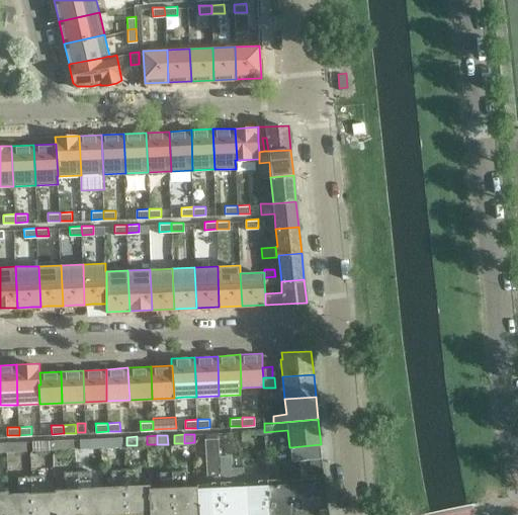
[(147,444),(147,436),(137,436),(137,445),(147,444)]
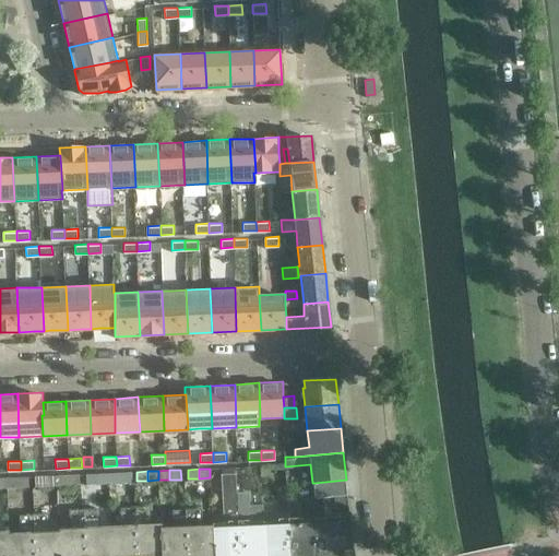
[(119,482),(119,472),(108,473),(108,482),(119,482)]
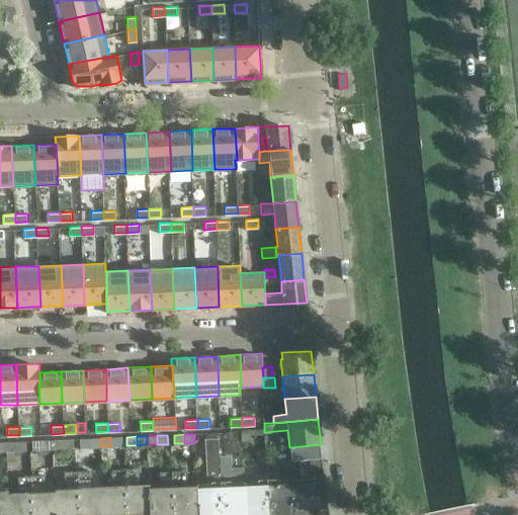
[(120,445),(120,437),(110,437),(110,446),(120,445)]
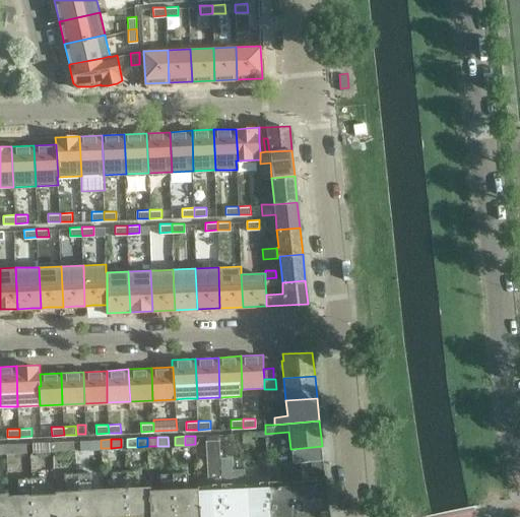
[(199,491),(198,491),(199,516),(222,516),(221,460),(220,439),(206,440),(207,477),(212,478),(212,487),(199,487),(199,491)]
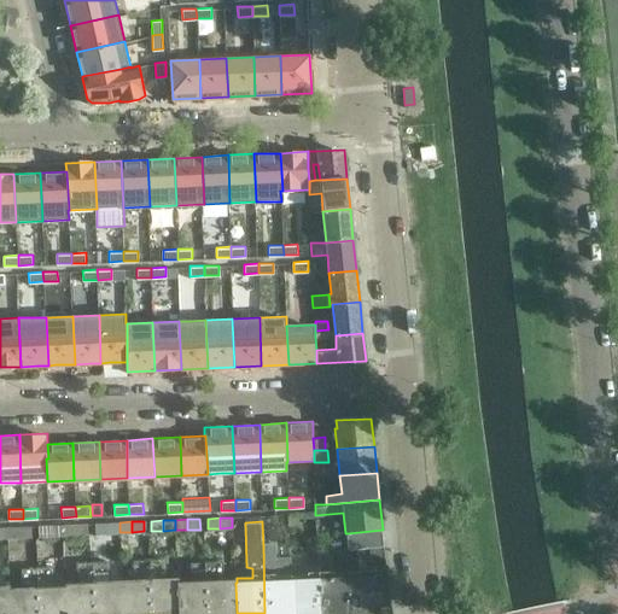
[(108,533),(108,522),(95,522),(95,533),(108,533)]
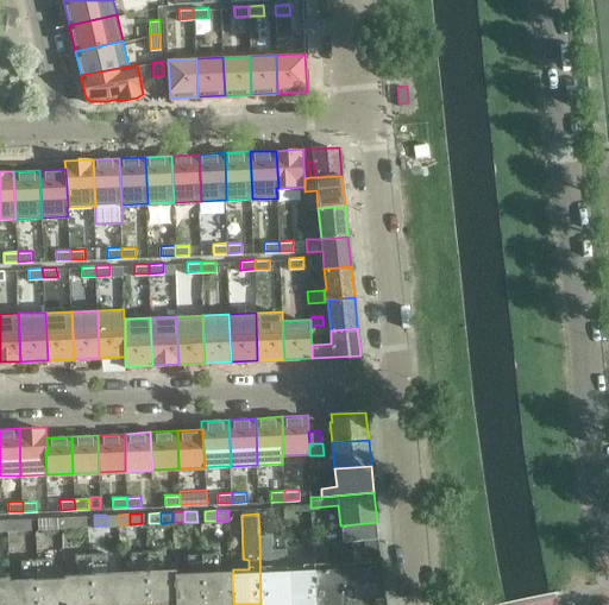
[(118,524),(118,515),(106,515),(106,525),(118,524)]
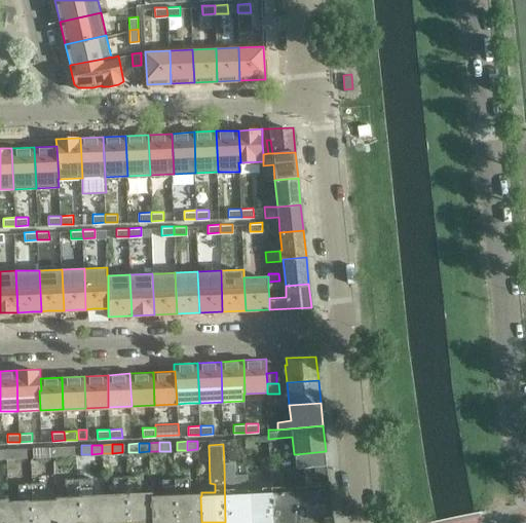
[(64,455),(64,446),(53,447),(53,455),(64,455)]
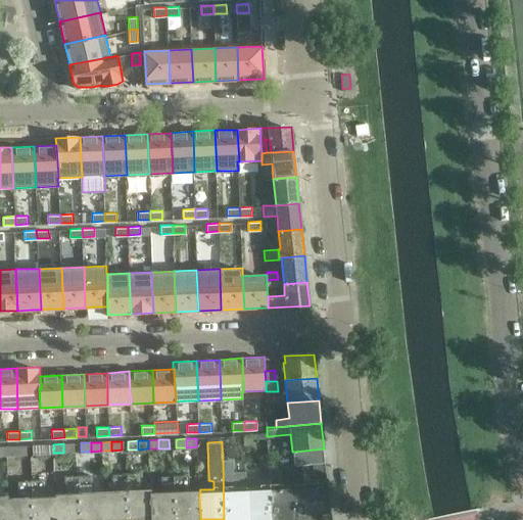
[(74,452),(74,443),(63,443),(63,453),(74,452)]
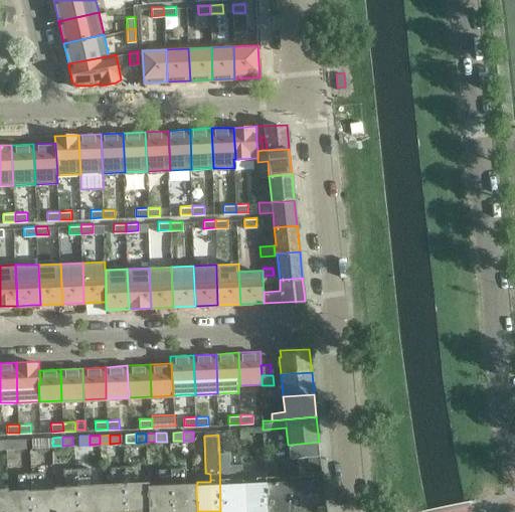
[(42,447),(42,438),(32,438),(32,447),(42,447)]
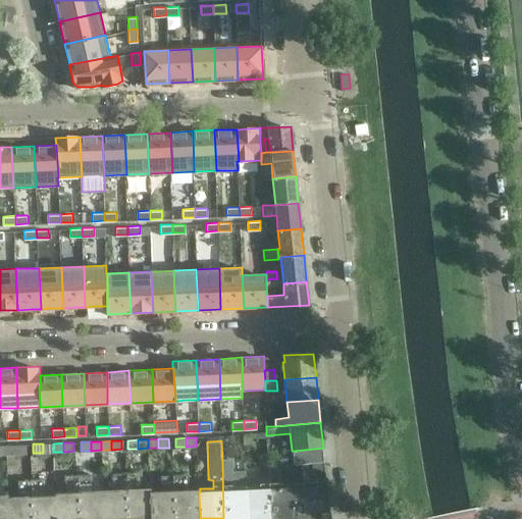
[(53,452),(53,444),(43,444),(43,453),(53,452)]
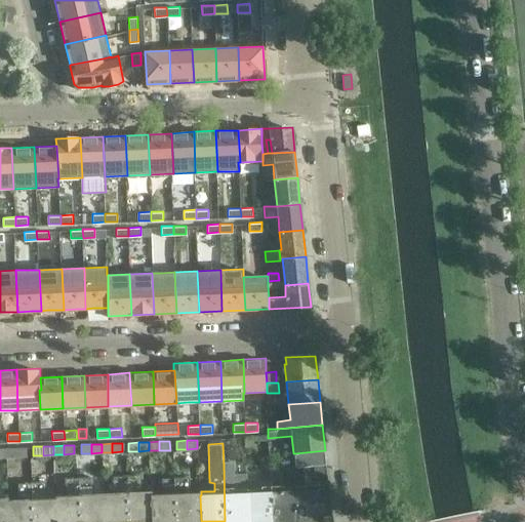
[(16,456),(16,447),(5,447),(6,456),(16,456)]
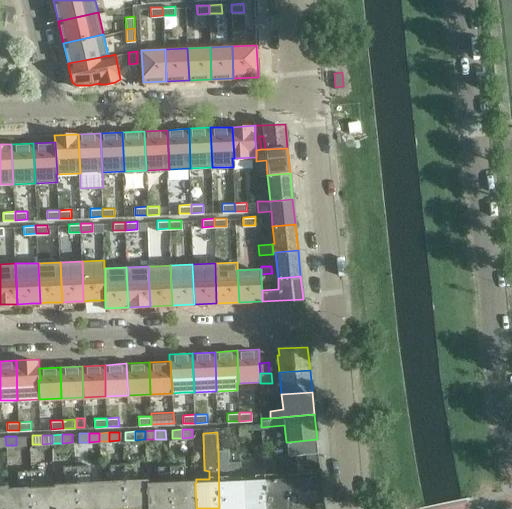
[(26,444),(26,436),(16,436),(16,445),(26,444)]
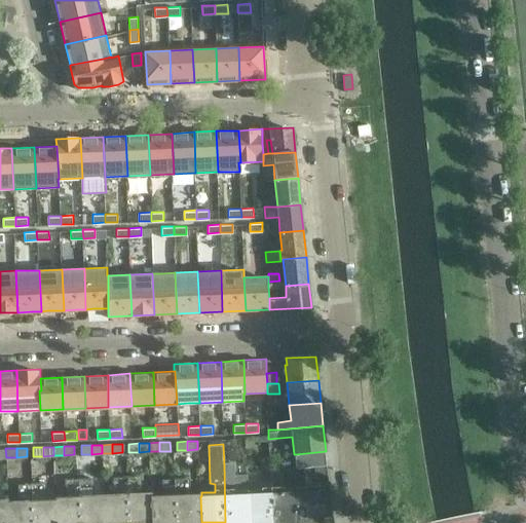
[(327,464),(326,451),(296,454),(297,468),(312,465),(327,464)]
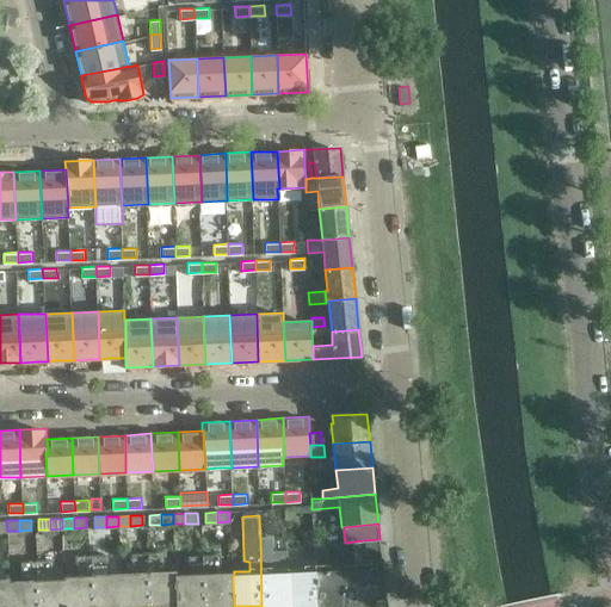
[(304,543),(314,542),(313,528),(303,530),(304,543)]
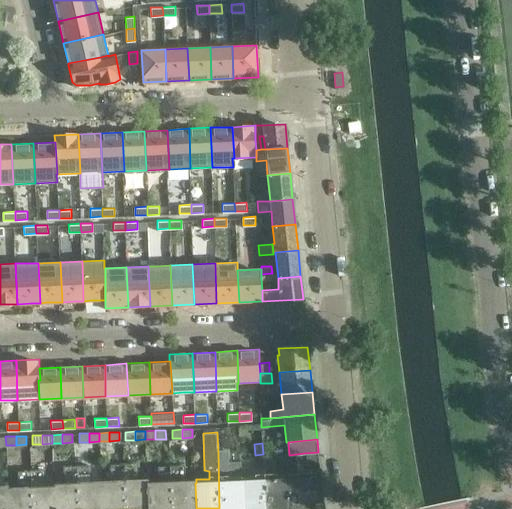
[(243,508),(242,477),(241,472),(241,467),(227,468),(226,453),(218,453),(219,508),(243,508)]
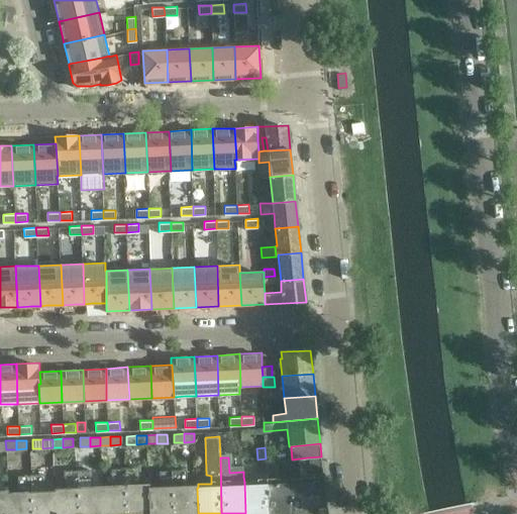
[(138,466),(125,467),(126,513),(149,513),(149,500),(148,500),(147,495),(149,495),(148,489),(150,489),(150,485),(139,485),(138,466)]
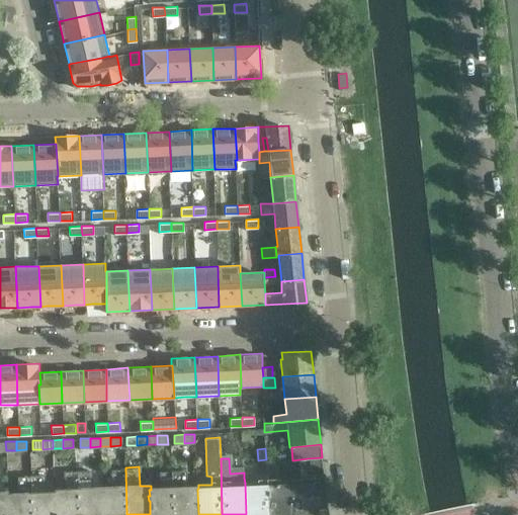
[(112,487),(102,488),(103,514),(126,514),(125,467),(110,468),(112,487)]
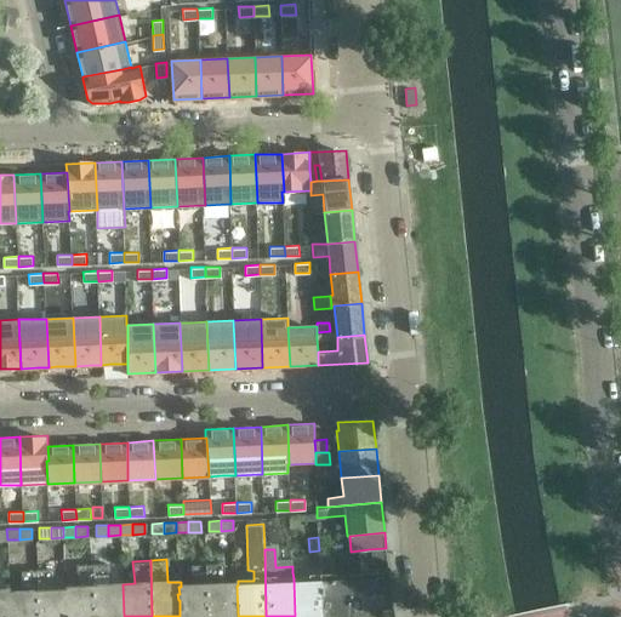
[(110,561),(93,563),(96,616),(124,616),(123,584),(112,584),(110,561)]
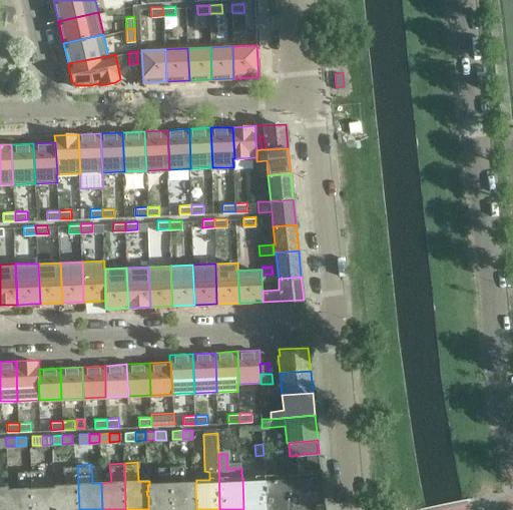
[(184,464),(170,465),(172,509),(196,509),(195,484),(195,482),(185,483),(184,464)]
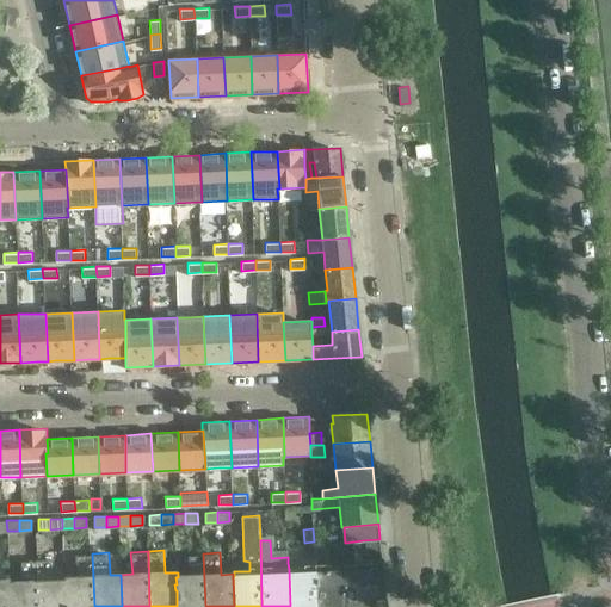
[(65,577),(65,580),(66,606),(94,606),(92,553),(75,555),(76,577),(65,577)]
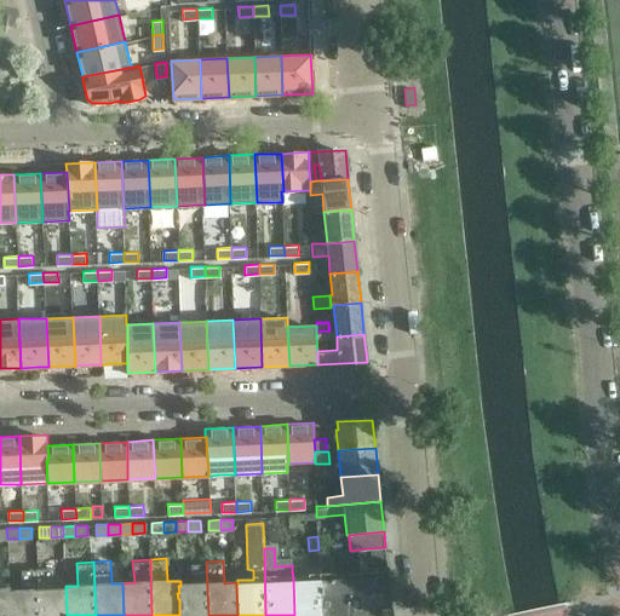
[(190,585),(181,586),(178,586),(179,593),(177,593),(178,599),(179,599),(179,615),(208,615),(206,562),(189,562),(190,585)]
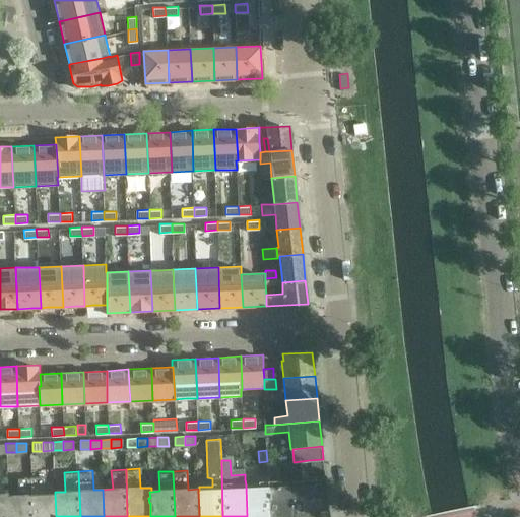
[(46,475),(30,476),(33,516),(56,516),(55,494),(46,495),(46,475)]
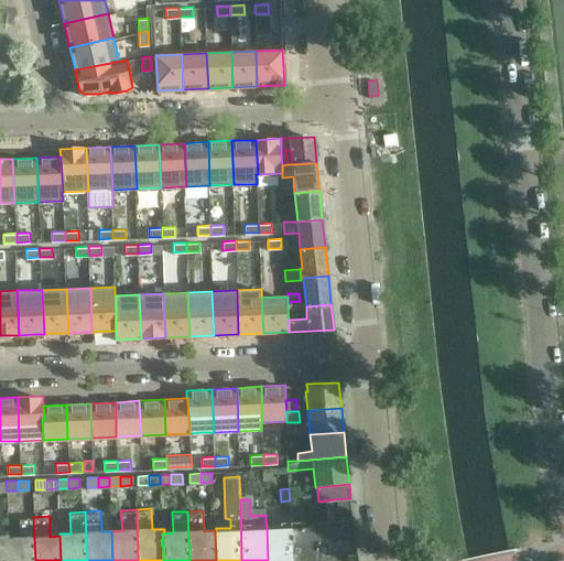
[(19,538),(10,538),(10,560),(35,560),(33,517),(19,517),(19,538)]
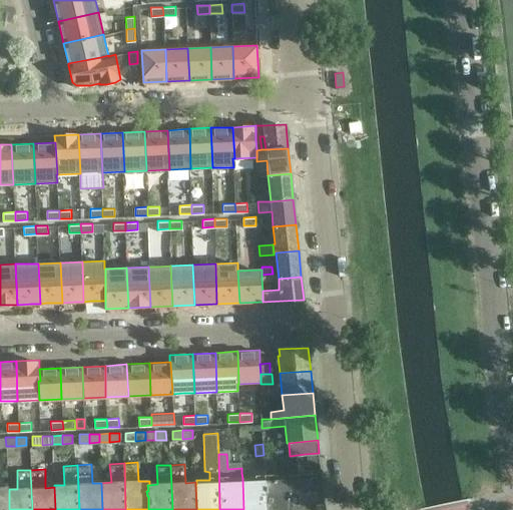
[(241,473),(242,478),(243,509),(267,509),(266,481),(265,476),(265,475),(255,475),(255,473),(241,473)]
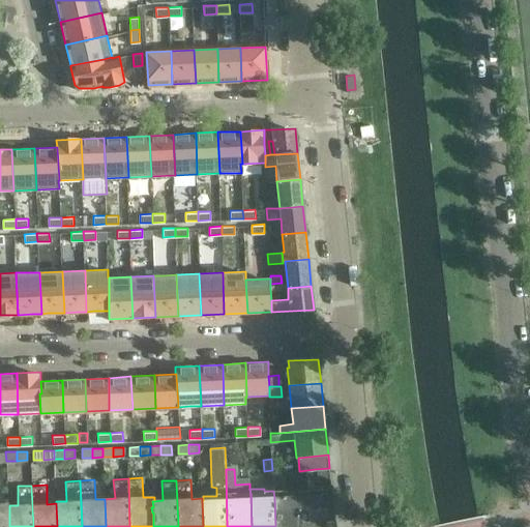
[(306,490),(307,496),(307,526),(334,526),(332,495),(332,499),(331,489),(306,490)]
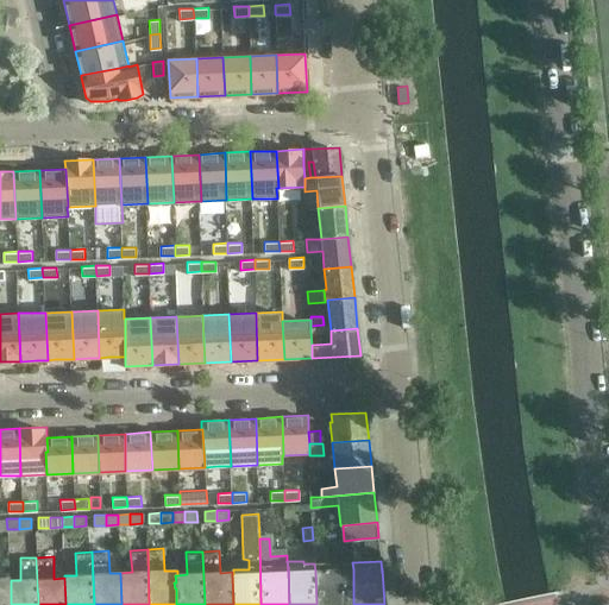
[(314,565),(315,571),(316,604),(353,604),(353,569),(352,563),(328,565),(328,563),(314,565)]
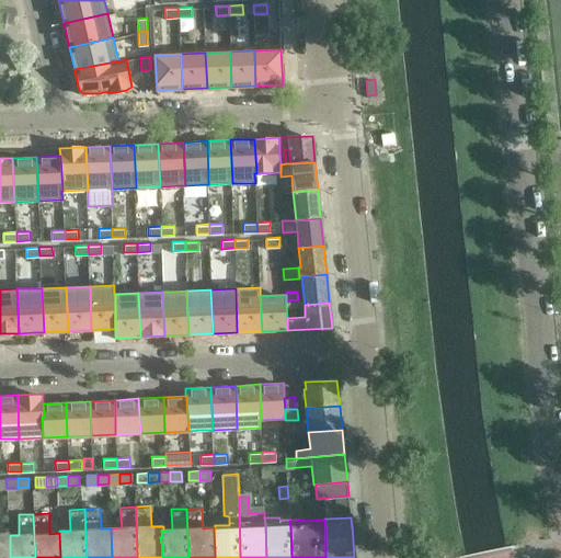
[(0,557),(10,557),(10,535),(10,533),(0,533),(0,557)]
